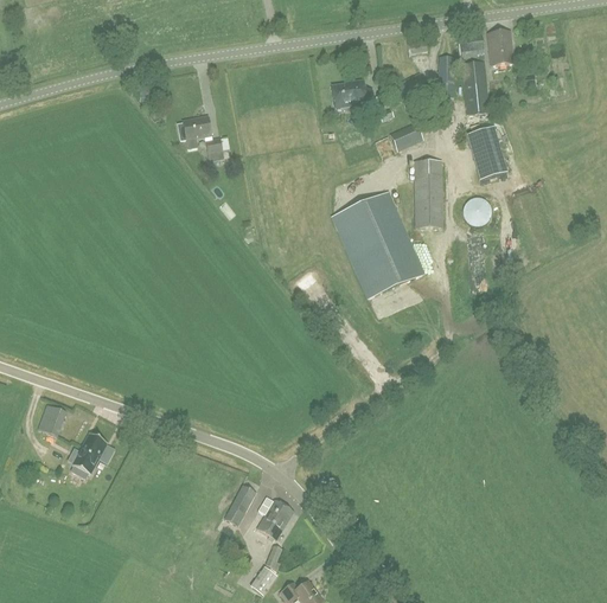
[(490,65),(513,63),(510,30),(487,32),(490,65)]
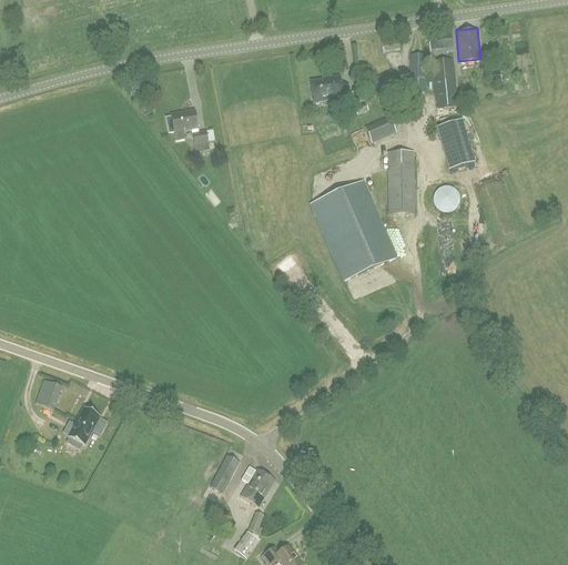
[(428,37),(428,42),(430,53),(453,50),(450,33),(428,37)]
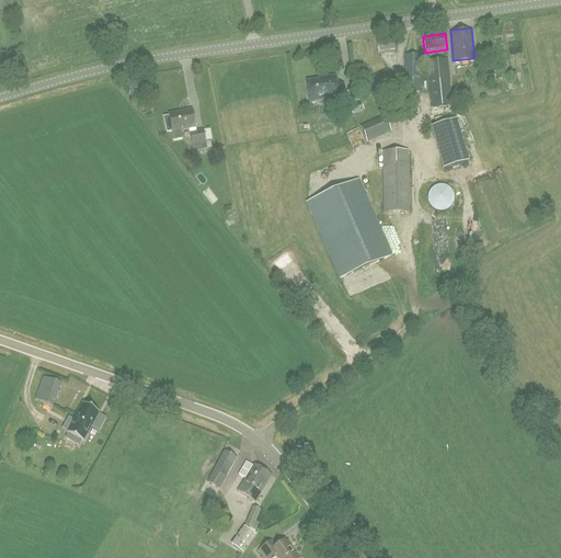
[(395,40),(380,44),(384,53),(398,48),(395,40)]
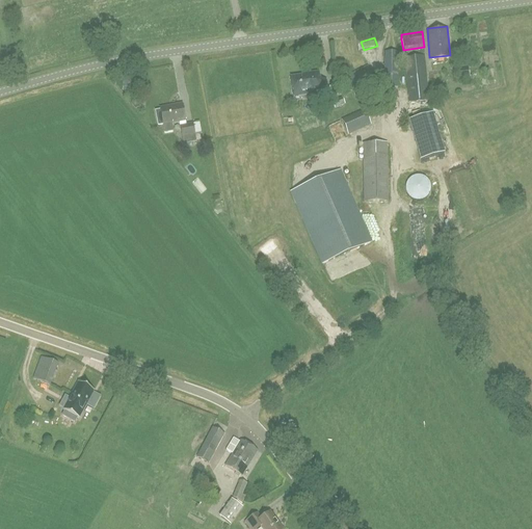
[(398,84),(398,49),(384,49),(384,84),(398,84)]
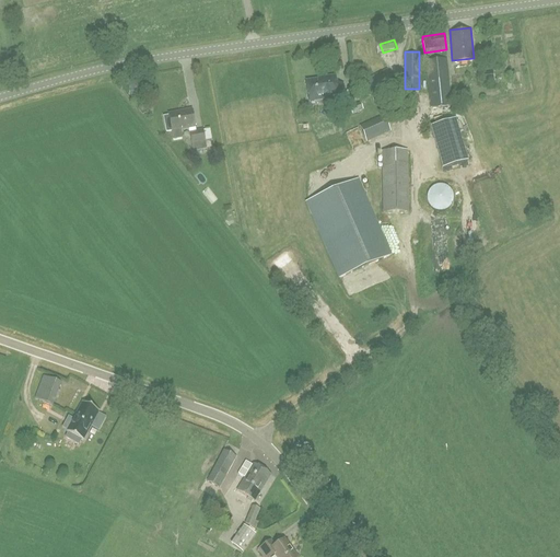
[(430,105),(452,103),(446,57),(426,58),(430,105)]
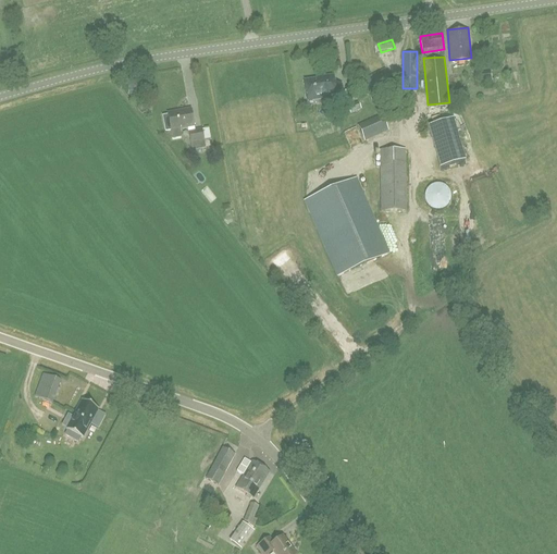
[(495,76),(492,76),(491,69),(480,70),(481,78),(489,77),(490,82),(495,81),(495,76)]
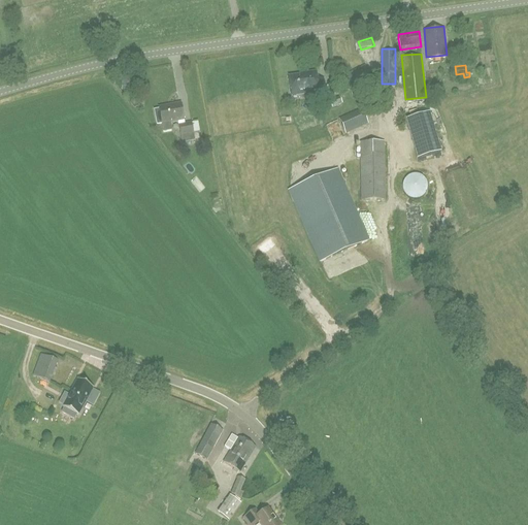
[(309,92),(324,90),(323,76),(317,77),(316,69),(304,71),(304,72),(289,74),(291,92),(309,90),(309,92)]
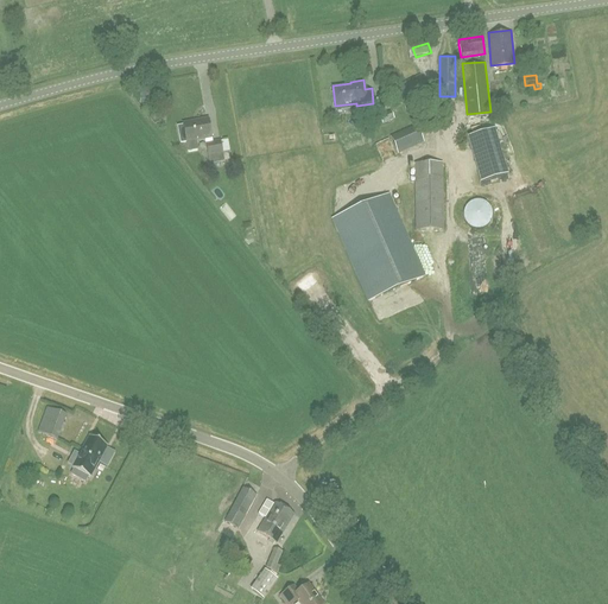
[(382,121),(394,115),(391,108),(379,113),(382,121)]
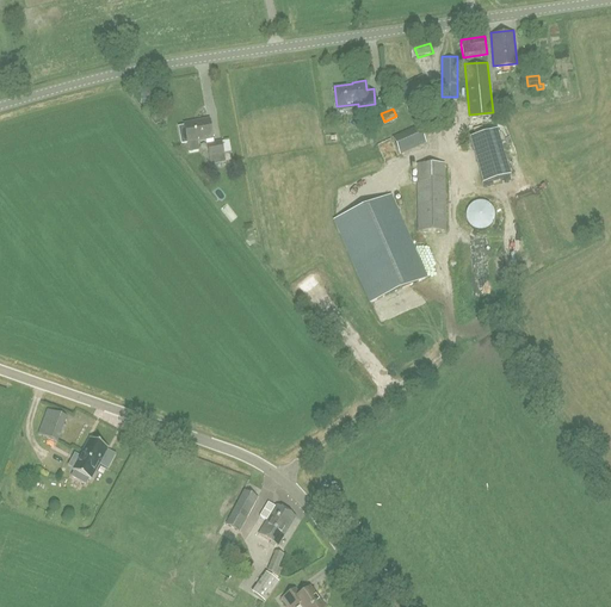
[(181,141),(213,136),(209,117),(198,119),(198,121),(185,122),(185,121),(178,122),(181,141)]
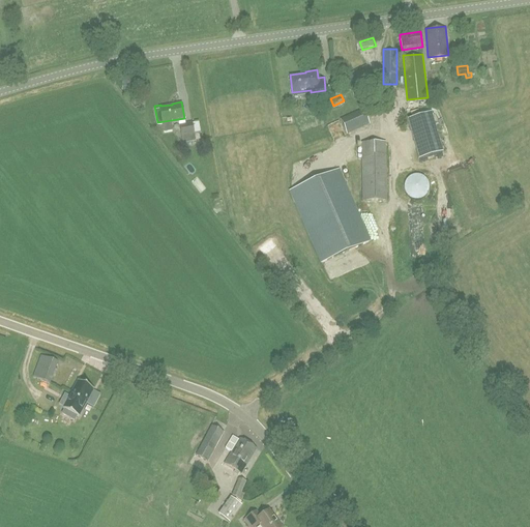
[(362,107),(340,117),(347,132),(369,121),(362,107)]
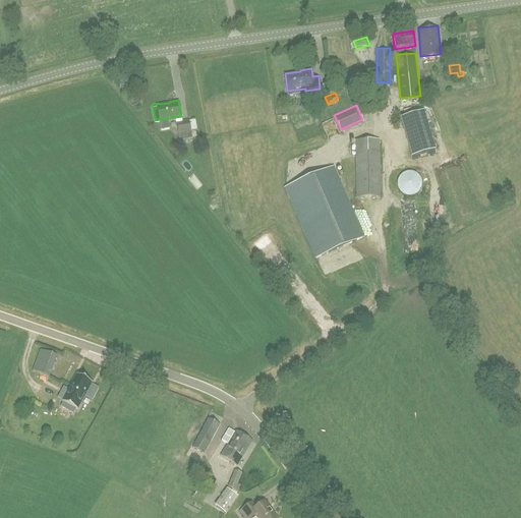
[(415,154),(421,153),(437,148),(424,106),(403,112),(415,154)]
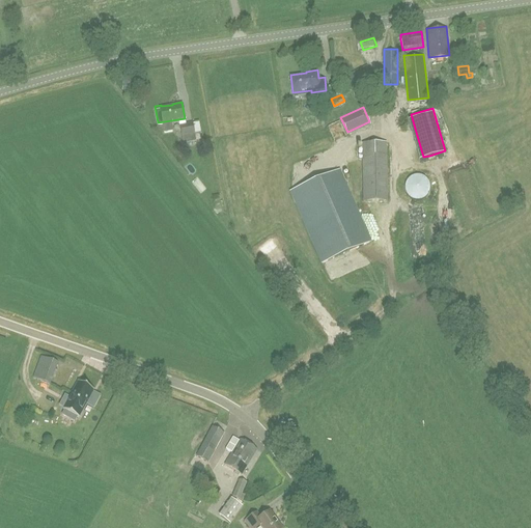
[(196,138),(195,131),(193,120),(180,122),(184,140),(196,138)]
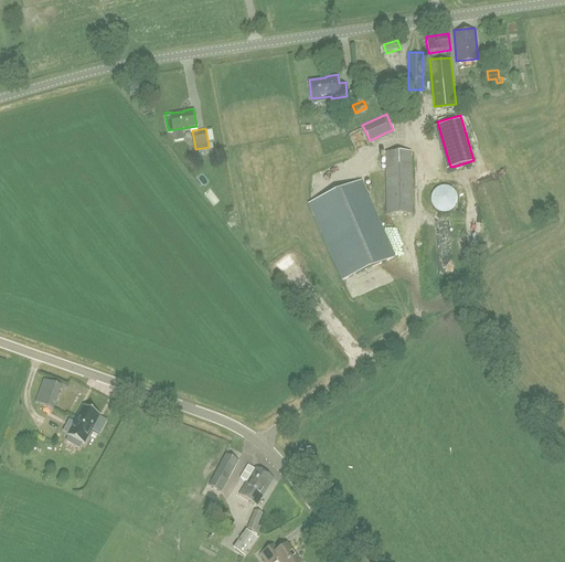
[(386,211),(412,211),(411,148),(384,149),(386,211)]
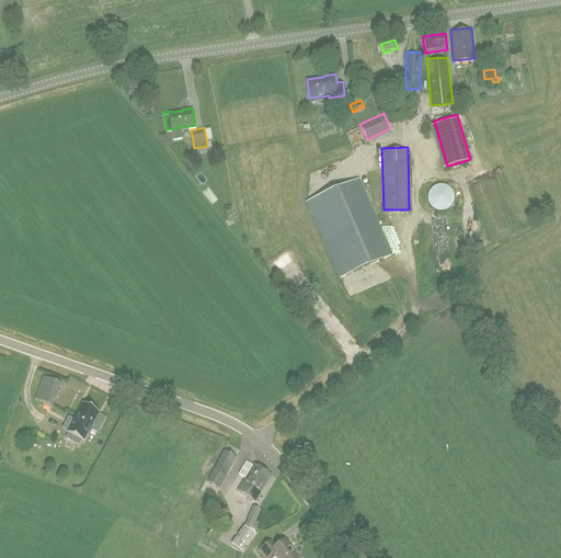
[(390,253),(357,178),(308,200),(341,275),(390,253)]
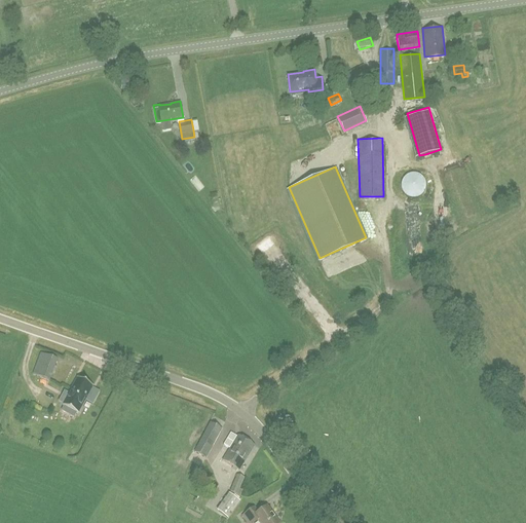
[(403,176),(403,177),(402,179),(401,180),(401,181),(401,183),(401,185),(401,186),(402,187),(402,189),(403,190),(404,191),(405,192),(406,193),(408,194),(409,195),(410,195),(412,195),(413,195),(415,195),(416,195),(418,194),(419,194),(420,193),(422,192),(423,191),(423,189),(424,188),(425,187),(425,185),(425,184),(425,182),(425,181),(424,179),(424,178),(423,176),(422,175),(421,174),(420,173),(418,173),(417,172),(416,171),(414,171),(413,171),(411,171),(410,172),(408,172),(407,173),(406,174),(404,175),(403,176)]
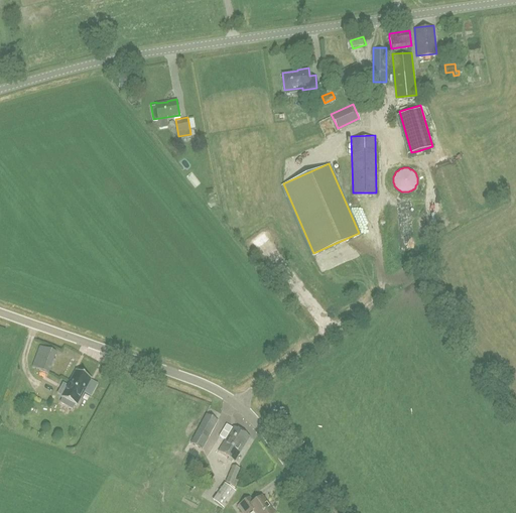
[(212,186),(206,187),(209,201),(215,200),(212,186)]
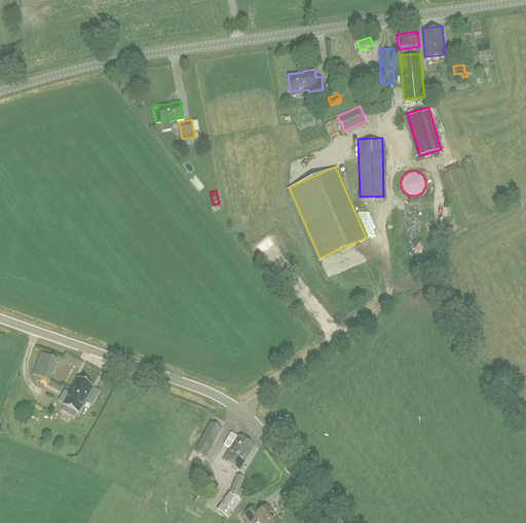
[(51,377),(60,357),(44,350),(35,371),(51,377)]
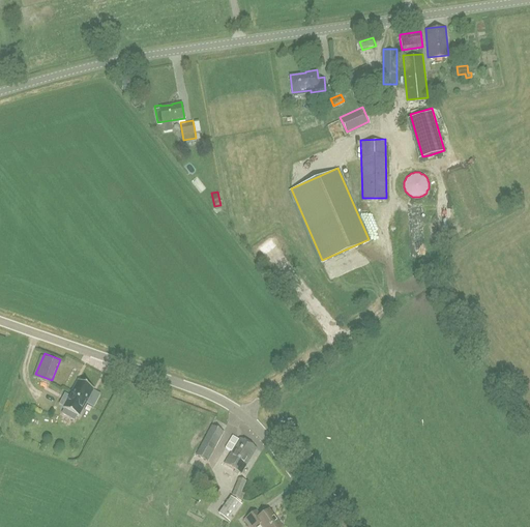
[(63,406),(64,407),(61,411),(75,418),(77,413),(79,414),(93,386),(78,378),(63,406)]
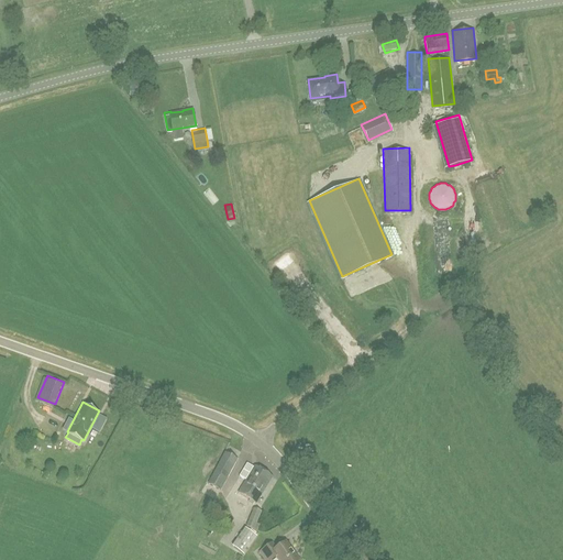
[(220,487),(236,457),(224,450),(208,481),(220,487)]
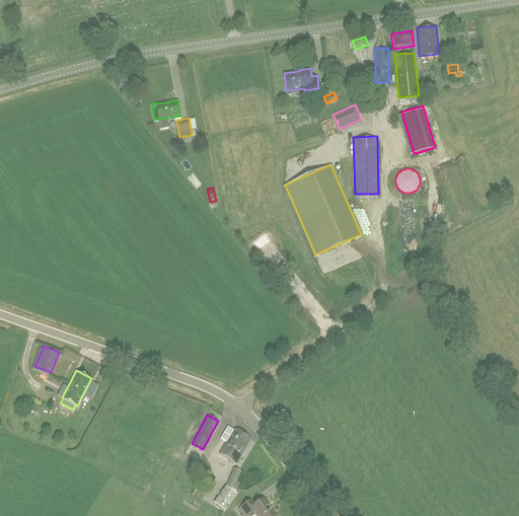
[(234,426),(232,428),(219,450),(228,456),(242,431),(234,426)]
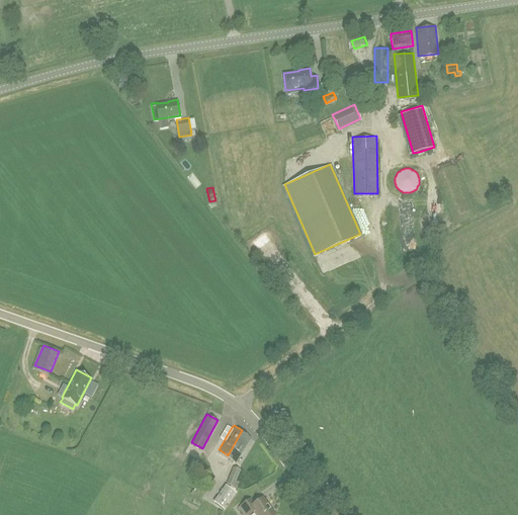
[(251,435),(242,430),(228,455),(236,460),(251,435)]
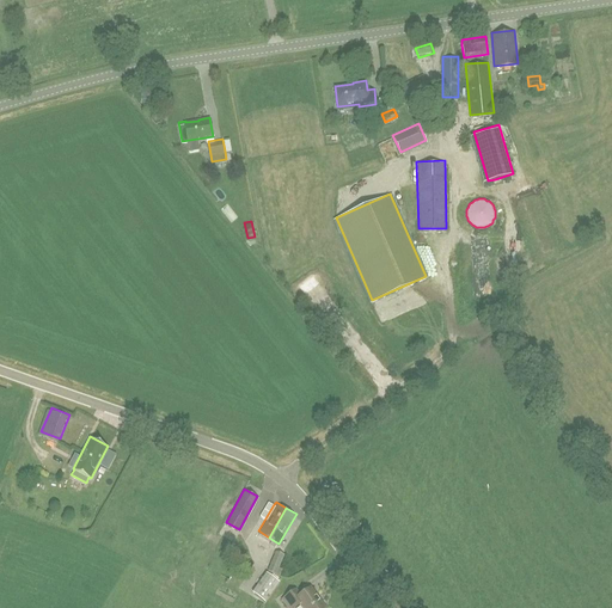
[(280,573),(282,566),(279,565),(285,552),(276,550),(268,569),(280,573)]
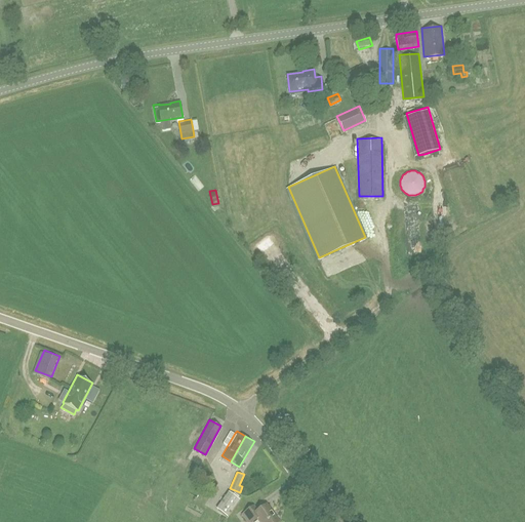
[(228,515),(240,498),(228,490),(216,507),(228,515)]
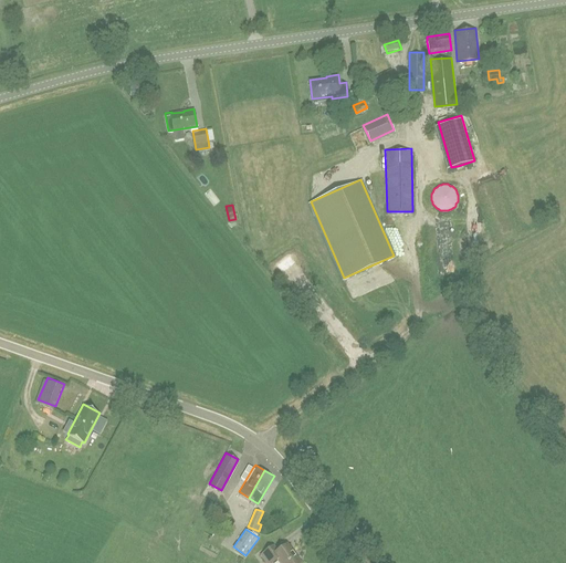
[(281,562),(296,562),(299,561),(285,542),(276,549),(272,542),(260,551),(269,562),(270,562),(278,558),(281,562)]
